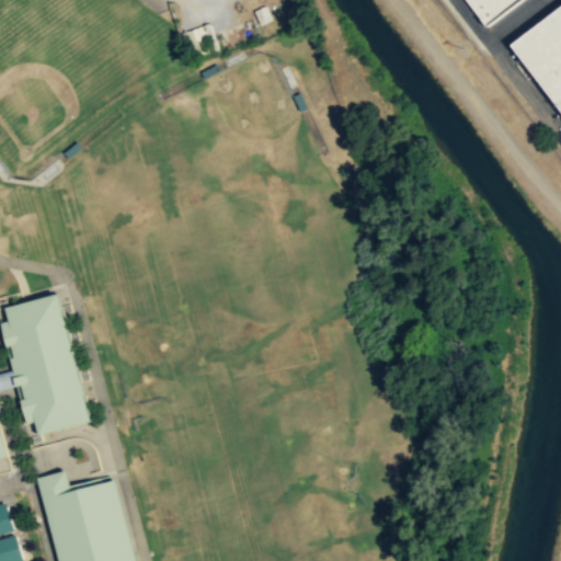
[(518,0),(485,25),(466,0),(518,0)]
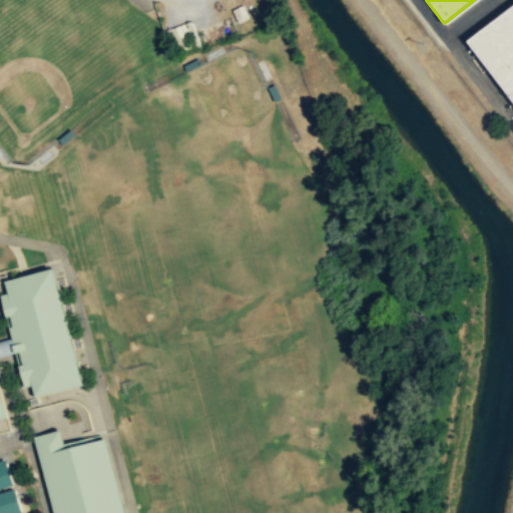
[(232,9),(237,22),(252,15),(246,3),(232,9)]
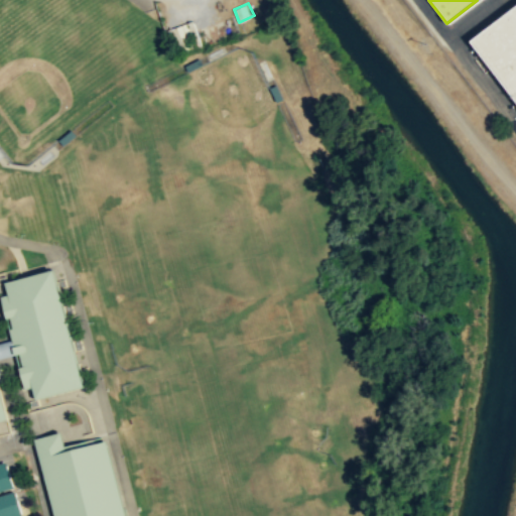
[(515,102),(469,40),(515,3),(515,102)]
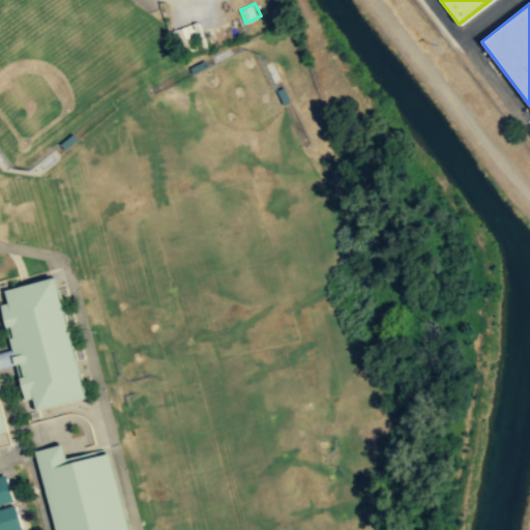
[(184,54),(206,46),(195,21),(177,31),(184,54)]
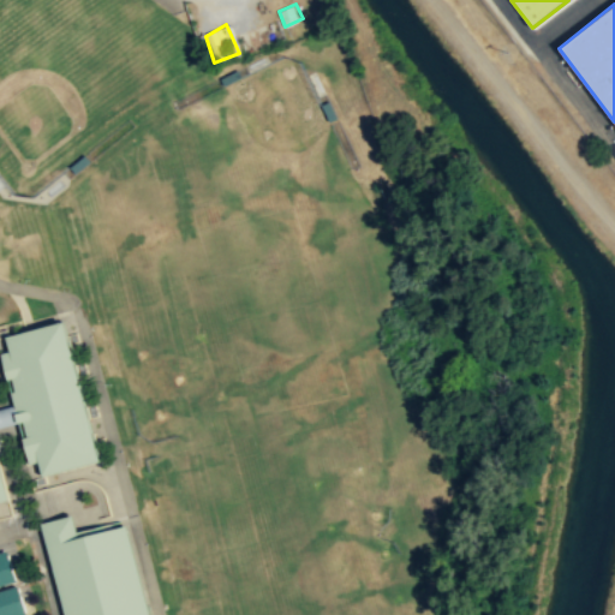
[(87,160),(82,154),(67,166),(67,167),(72,173),(87,160)]
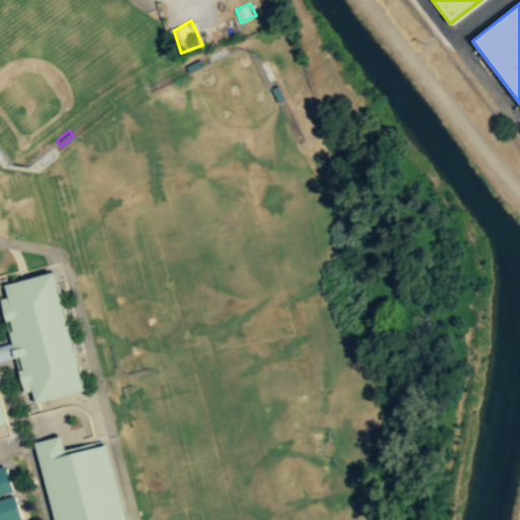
[(78,390),(31,402),(28,390),(25,391),(15,356),(6,320),(2,320),(0,311),(0,298),(4,297),(1,284),(48,271),(78,390)]
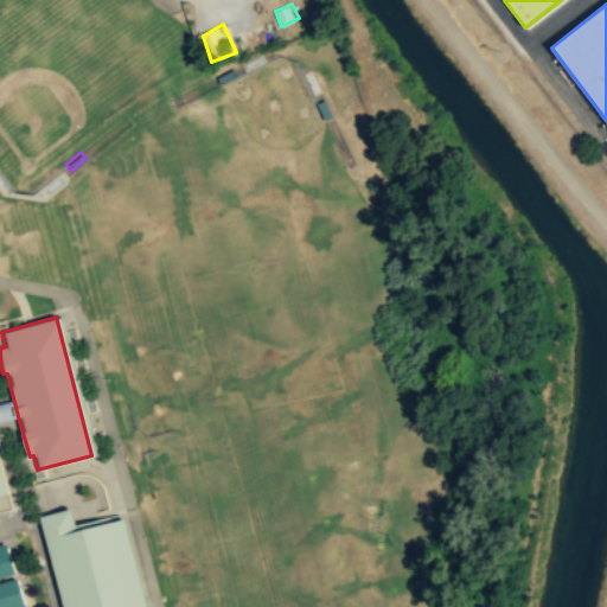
[(59,606),(142,606),(119,519),(109,522),(108,516),(70,525),(64,509),(36,517),(59,606)]
